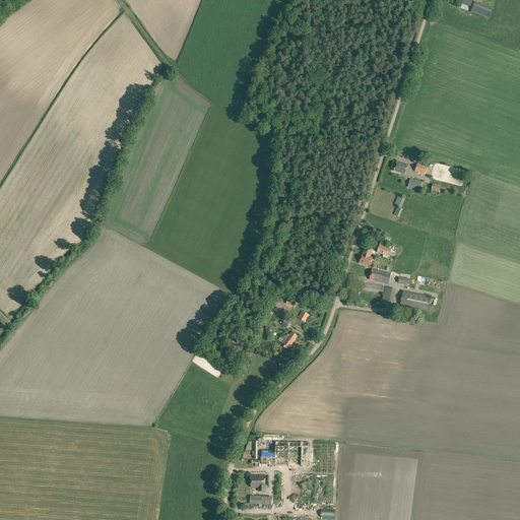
[(472,2),(472,1),(468,0),(461,0),(461,3),(470,7),(472,8),(470,12),(489,19),(493,8),(474,2),(472,2)]
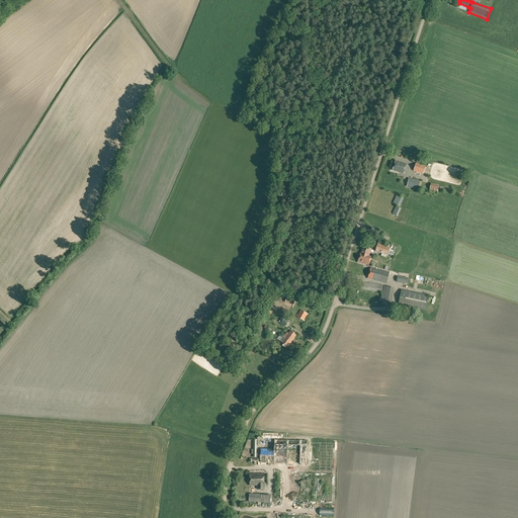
[(404,174),(407,164),(396,161),(393,170),(404,174)]
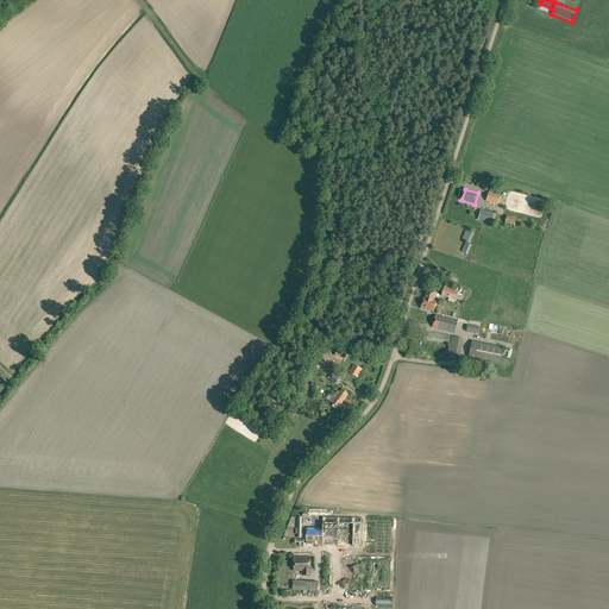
[(497,205),(501,195),(489,192),(487,201),(497,205)]
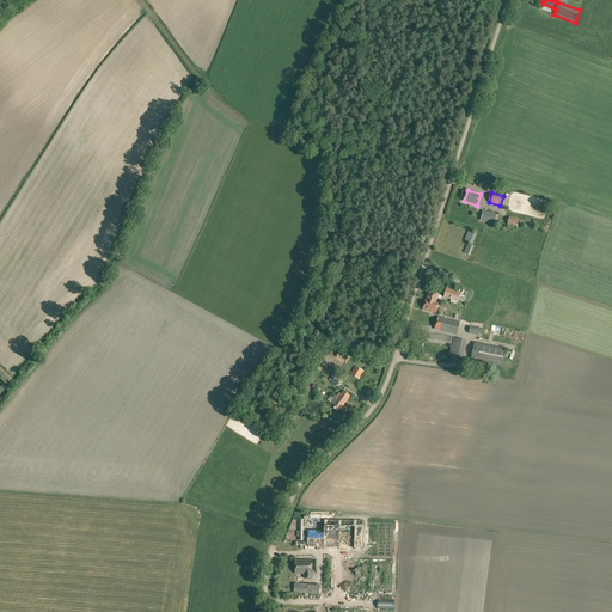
[(494,224),(496,214),(483,210),(481,221),(494,224)]
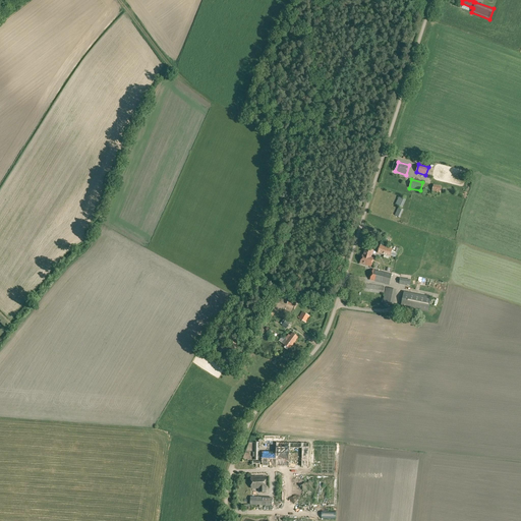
[(401,207),(404,198),(399,196),(395,205),(401,207)]
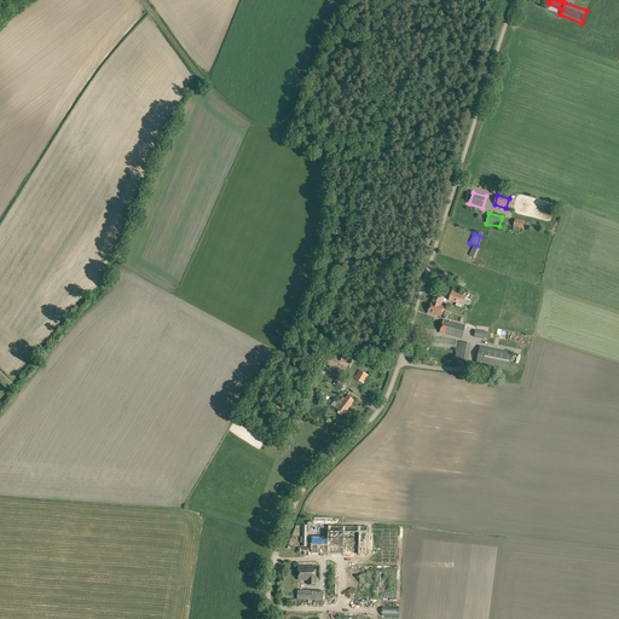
[(475,259),(479,249),(473,247),(469,255),(475,259)]
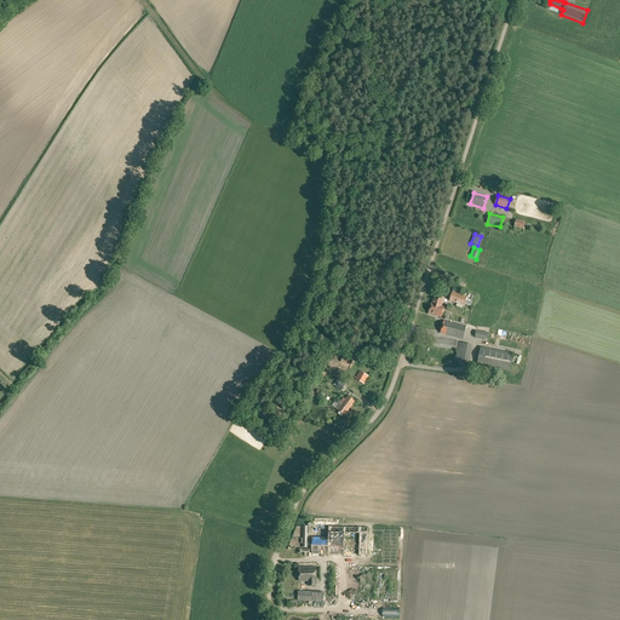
[(464,305),(466,297),(452,292),(449,302),(457,303),(455,306),(463,308),(463,305),(464,305)]
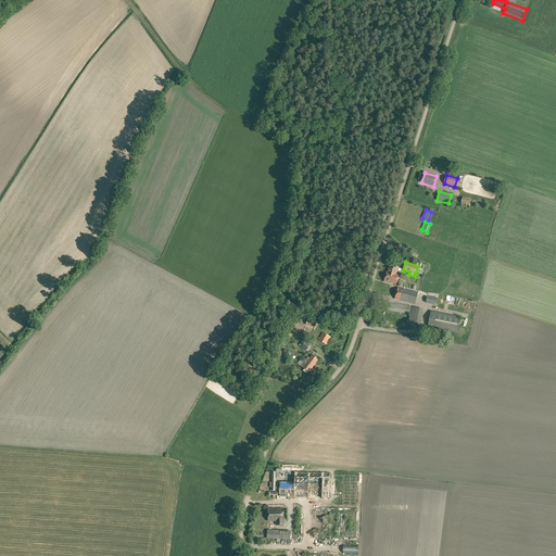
[(396,285),(400,275),(396,274),(399,267),(389,264),(384,280),(396,285)]
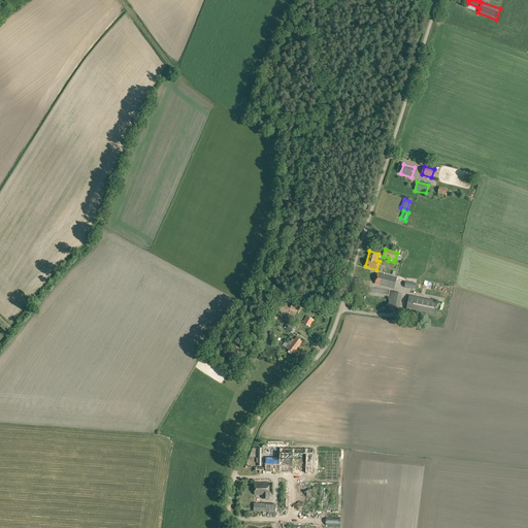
[(394,289),(397,277),(378,272),(375,284),(394,289)]
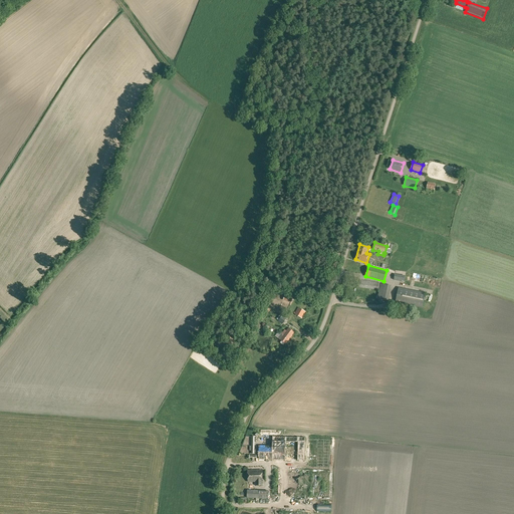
[(378,290),(379,282),(358,280),(357,287),(378,290)]
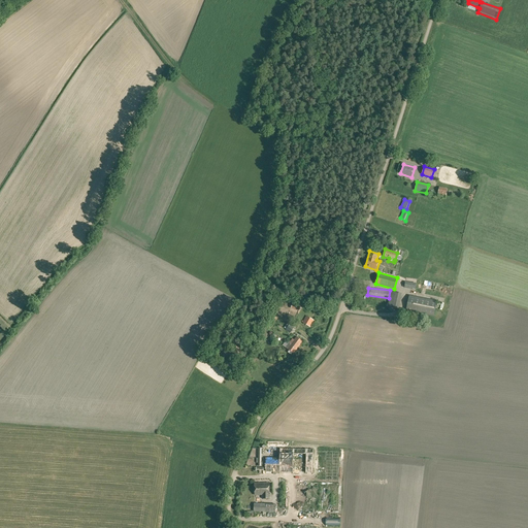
[(399,309),(402,294),(391,291),(388,306),(399,309)]
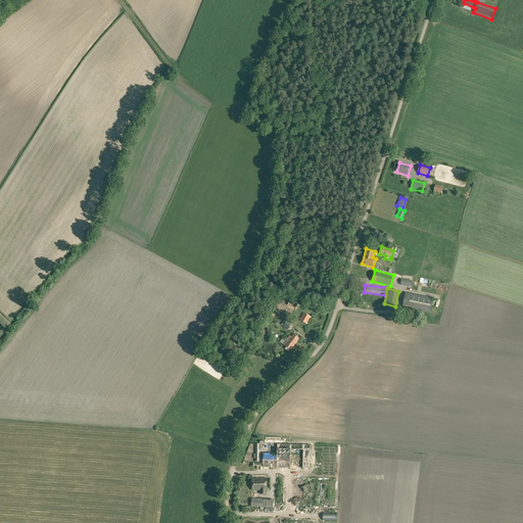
[(430,314),(430,308),(432,302),(432,297),(406,292),(405,296),(402,311),(411,312),(411,310),(430,314)]
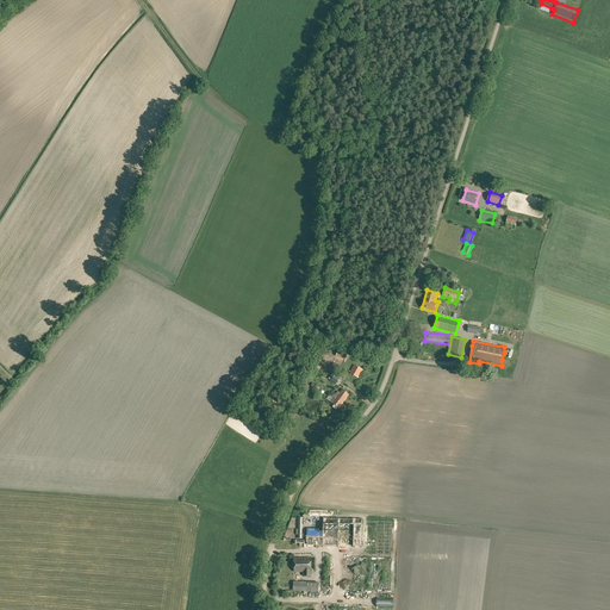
[(359,378),(362,371),(354,365),(349,372),(359,378)]
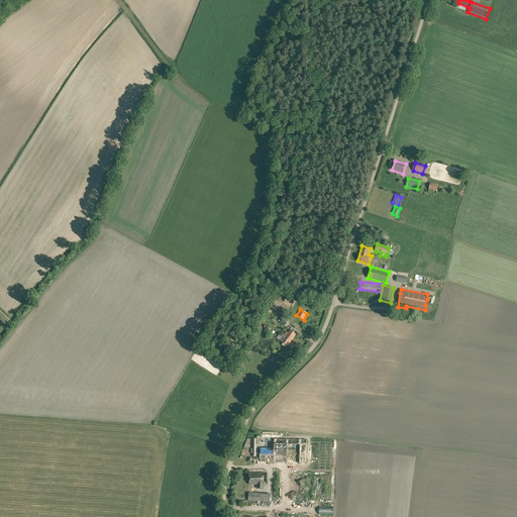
[(285,326),(289,321),(288,320),(284,317),(280,322),(285,326)]
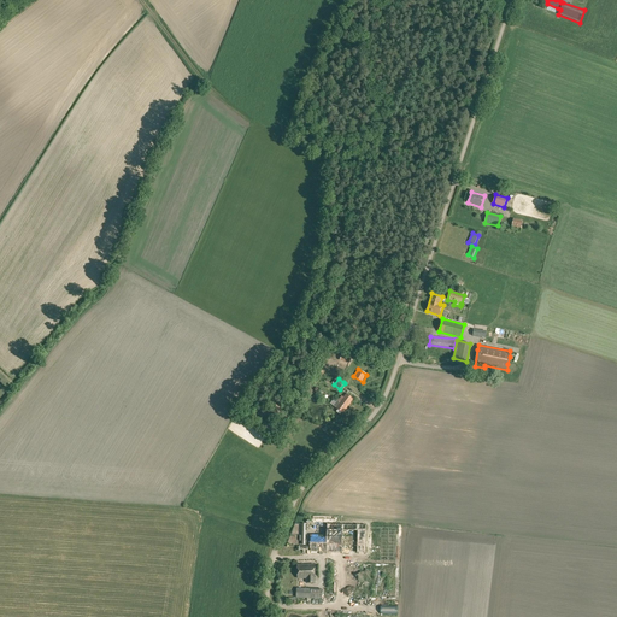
[(334,399),(330,404),(334,406),(339,409),(336,411),(340,415),(342,412),(344,412),(347,407),(353,399),(346,394),(344,398),(341,397),(338,403),(334,399)]
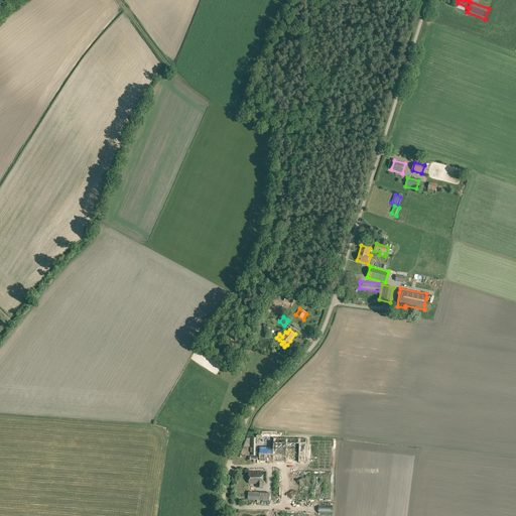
[(260,461),(285,462),(286,440),(273,439),(272,452),(261,452),(260,461)]
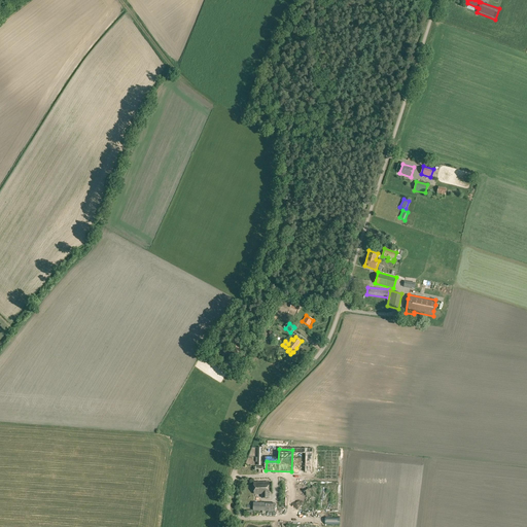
[(270,498),(269,493),(270,493),(269,482),(253,483),(254,494),(261,494),(261,498),(270,498)]
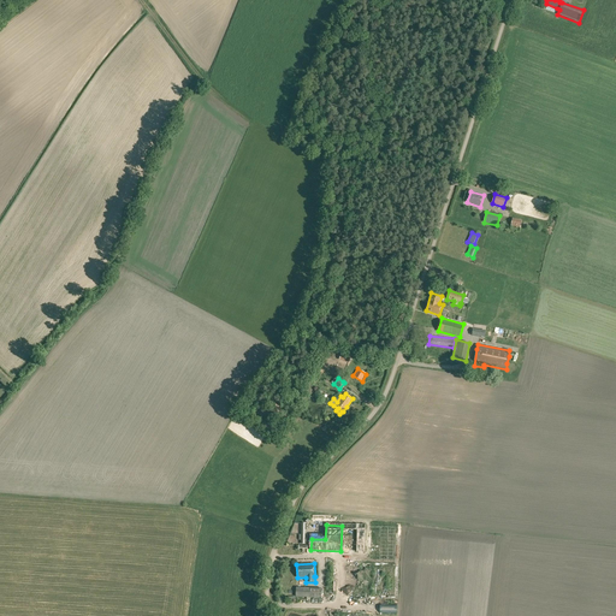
[(321,598),(321,591),(321,587),(296,587),(296,597),(302,597),(321,598)]
